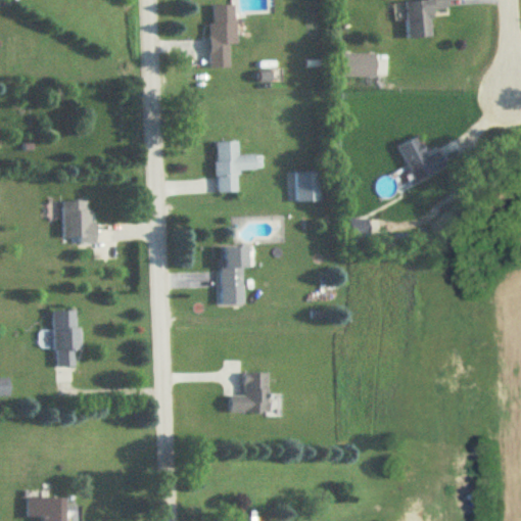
[(409,38),(433,37),(432,8),(450,8),(448,0),(431,0),(407,1),(409,38)]
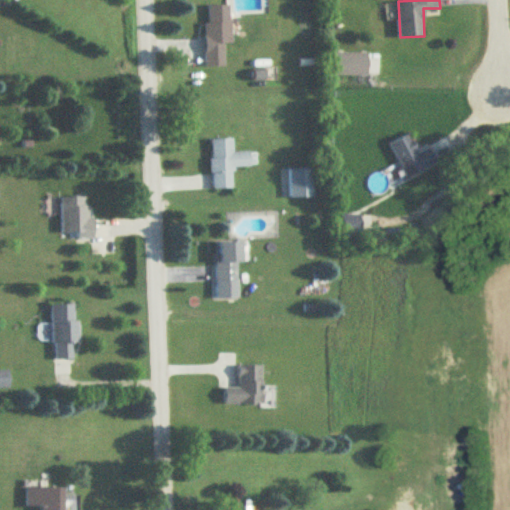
[(232,43),(232,3),(206,4),(207,66),(226,65),(225,43),(232,43)]
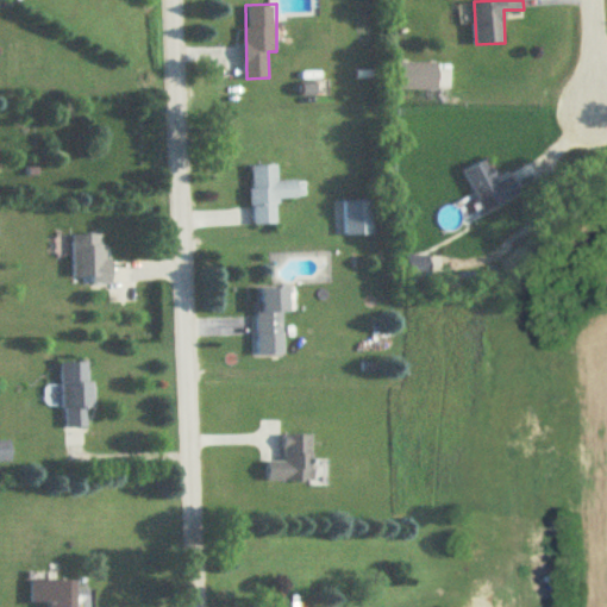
[(394,88),(440,88),(440,61),(394,61),(394,88)]
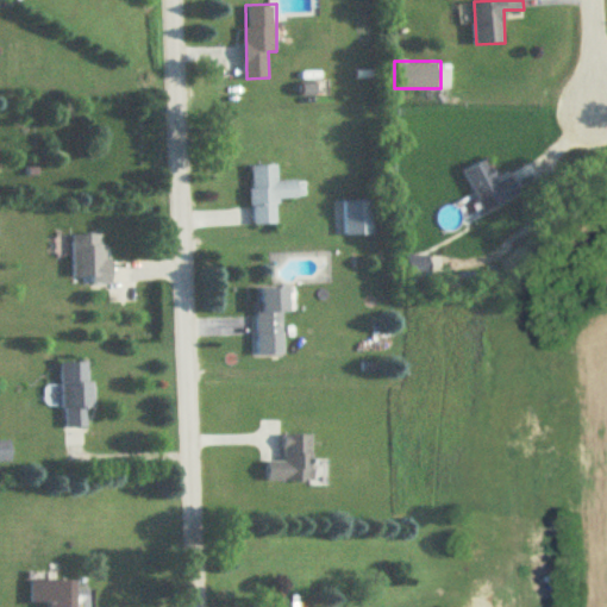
[(485,208),(521,193),(513,174),(499,180),(489,158),(467,168),(485,208)]
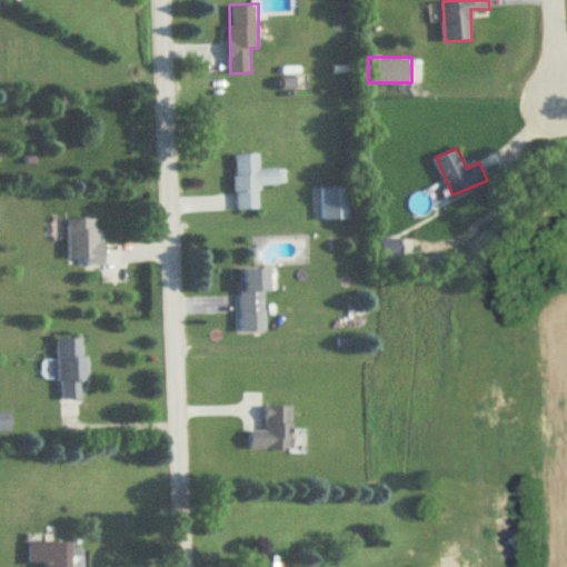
[(259,208),(259,186),(281,185),(281,168),(260,168),(260,153),(234,155),(236,209),(259,208)]
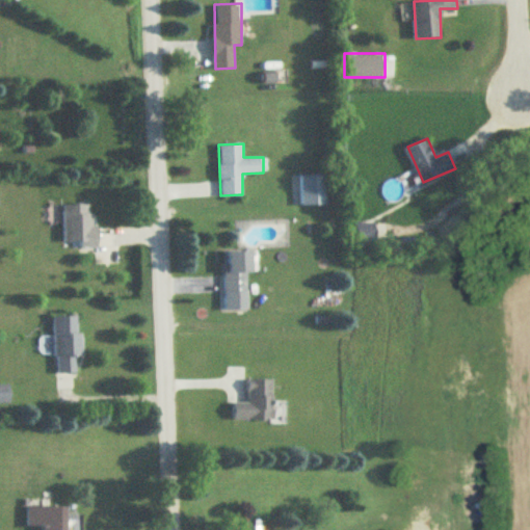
[(292,204),(327,204),(327,174),(292,174),(292,204)]
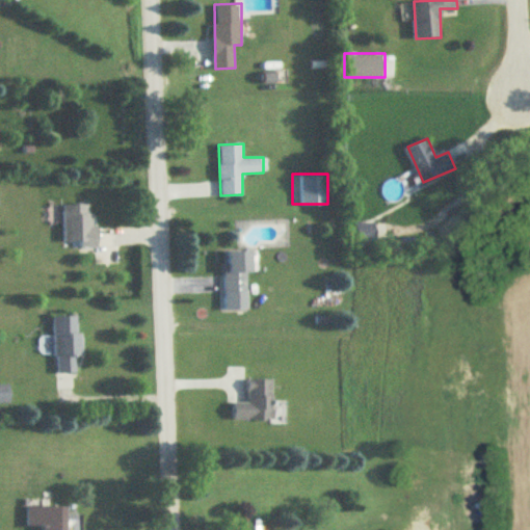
[(90,204),(62,205),(63,245),(98,244),(98,214),(90,214),(90,204)]
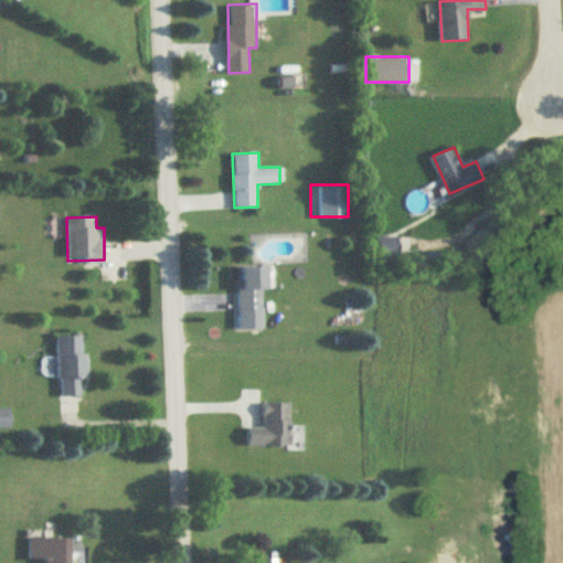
[(400,256),(400,234),(376,234),(376,256),(400,256)]
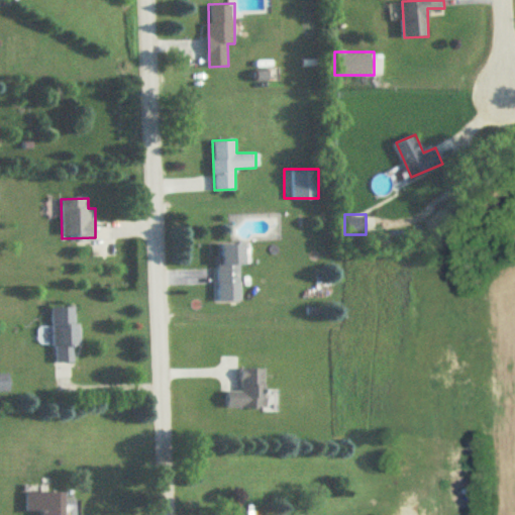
[(219,243),(219,284),(240,284),(240,264),(248,264),(248,243),(219,243)]
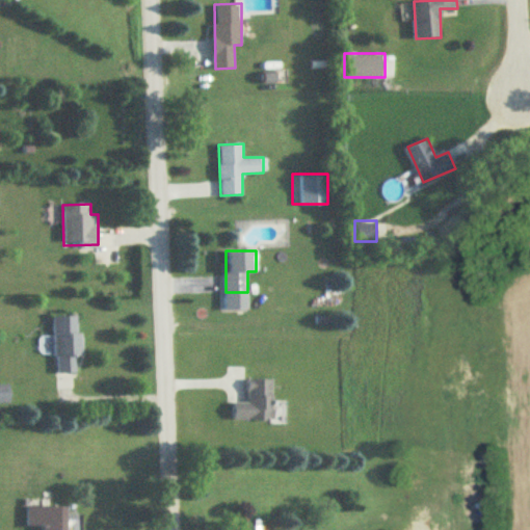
[(82,355),(81,315),(55,316),(55,373),(76,373),(76,355),(82,355)]
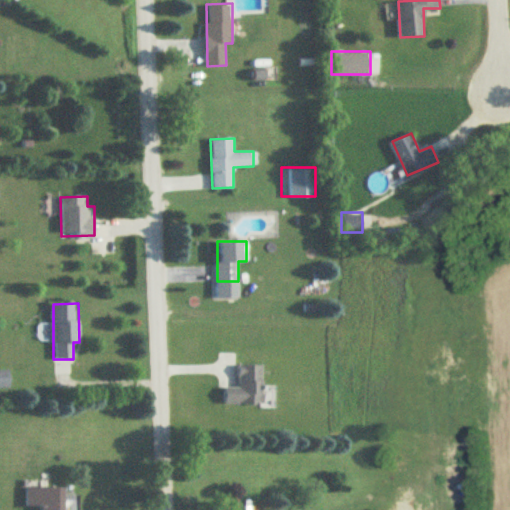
[(240,365),(240,387),(224,387),(224,404),(264,404),(264,365),(240,365)]
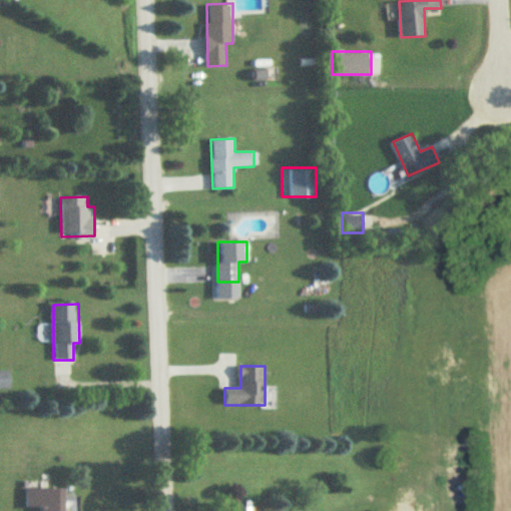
[(76,488),(26,487),(25,510),(79,510),(80,494),(76,494),(76,488)]
